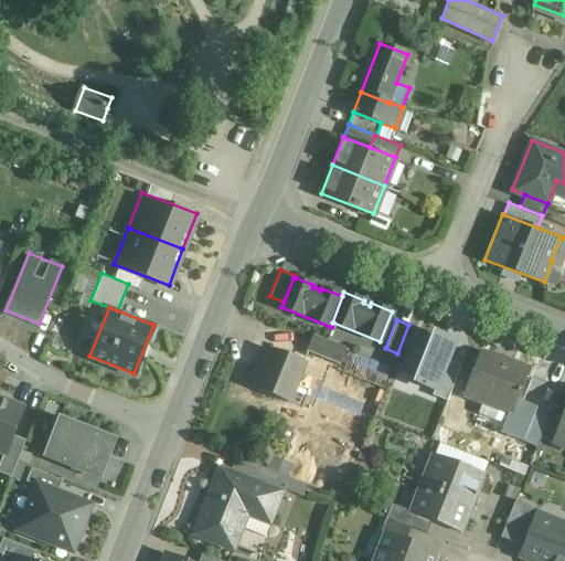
[(345,347),(313,334),(307,348),(340,361),(345,347)]
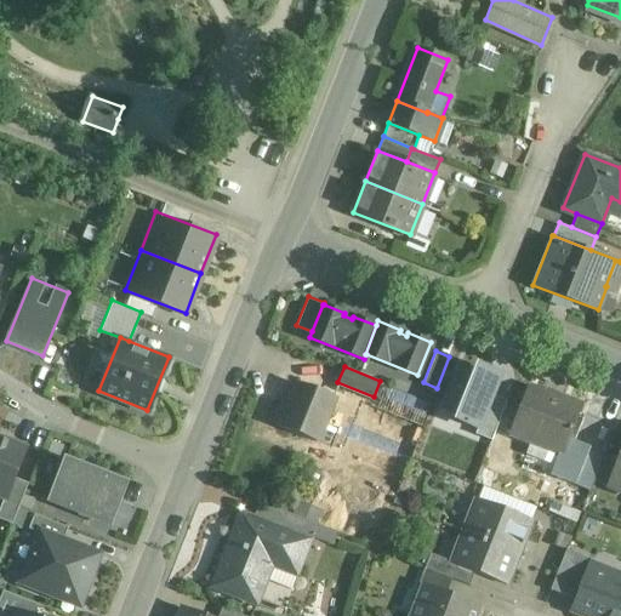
[(334,397),(298,382),(290,403),(284,400),(275,423),(317,439),(334,397)]
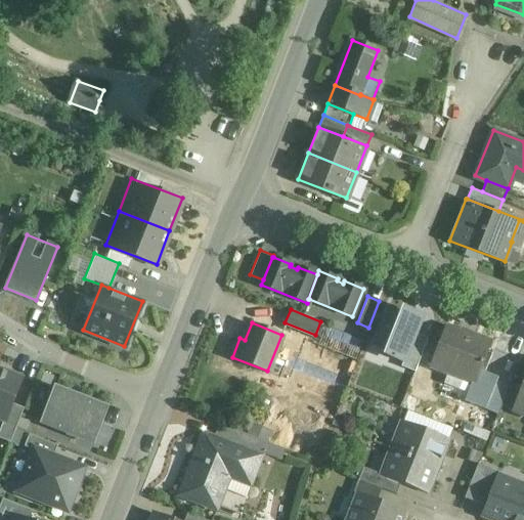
[(491,340),(472,333),(470,337),(445,327),(431,362),(475,380),(491,340)]
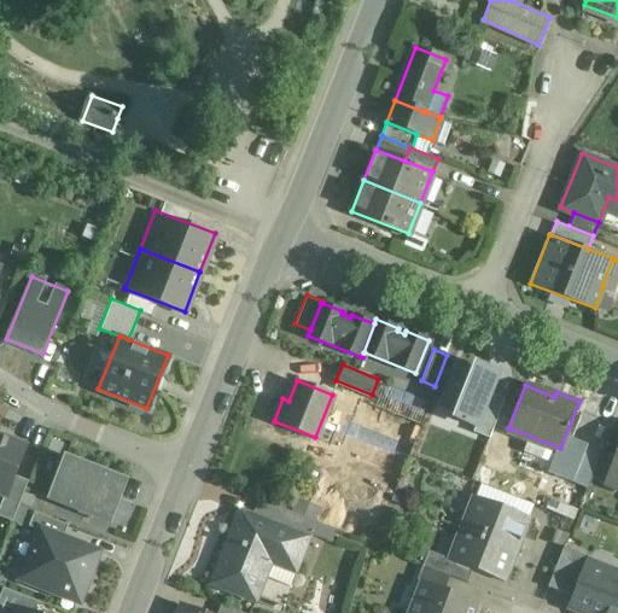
[(0,432),(0,503),(5,492),(6,492),(13,473),(24,445),(4,437),(1,433),(0,432)]
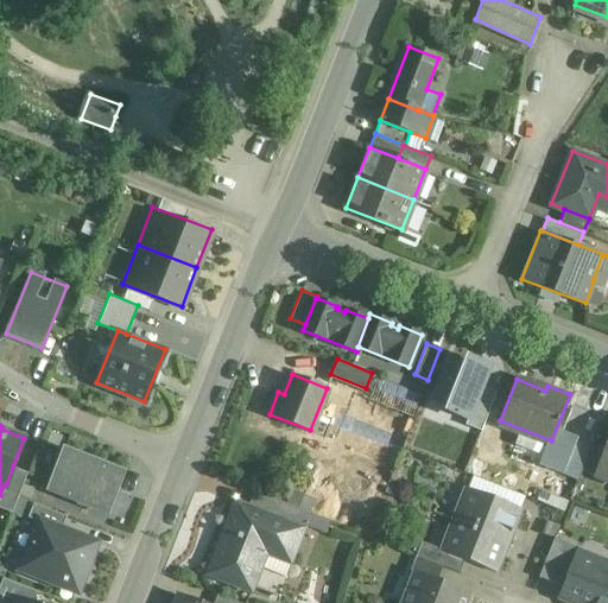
[(589,449),(561,437),(549,467),(578,477),(582,468),(589,449)]
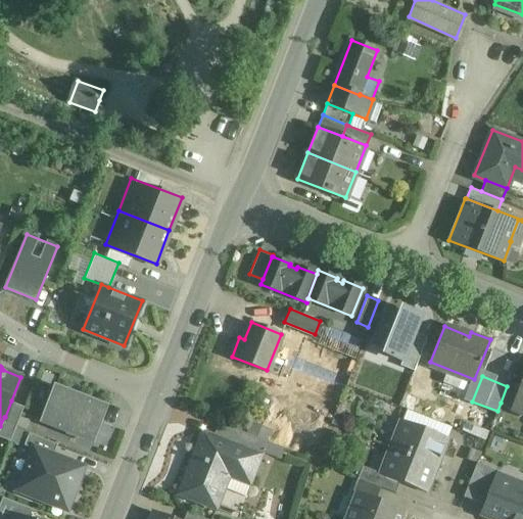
[(522,378),(521,384),(512,407),(522,411),(522,378)]
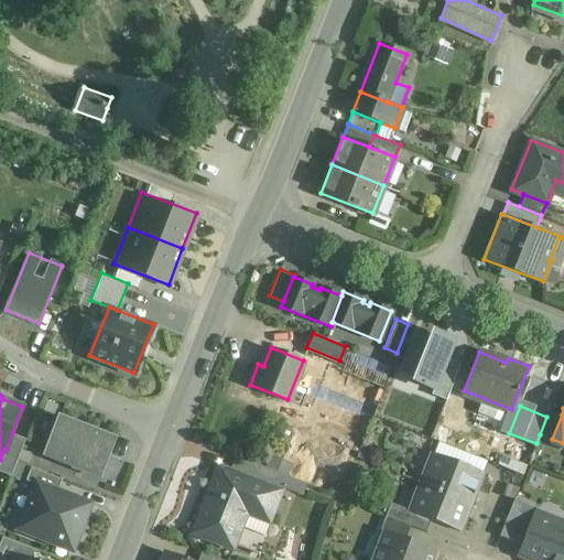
[(562,415),(550,410),(546,417),(540,434),(552,439),(562,415)]
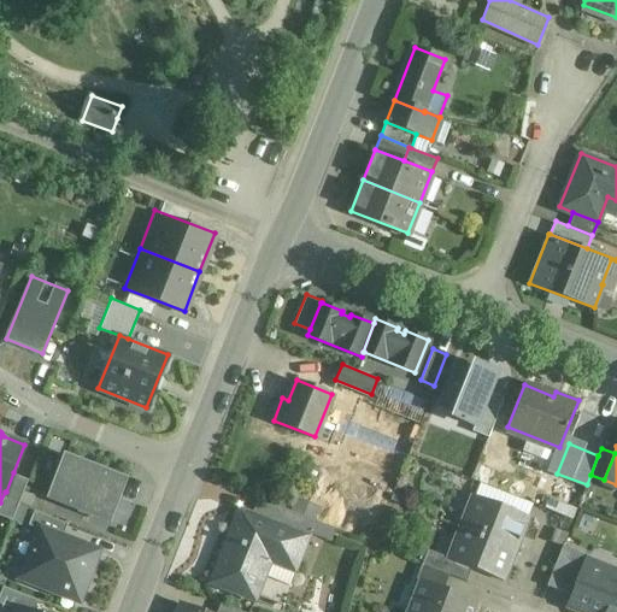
[(125,482),(63,457),(54,478),(62,481),(56,496),(78,505),(77,508),(90,515),(92,511),(111,518),(125,482)]
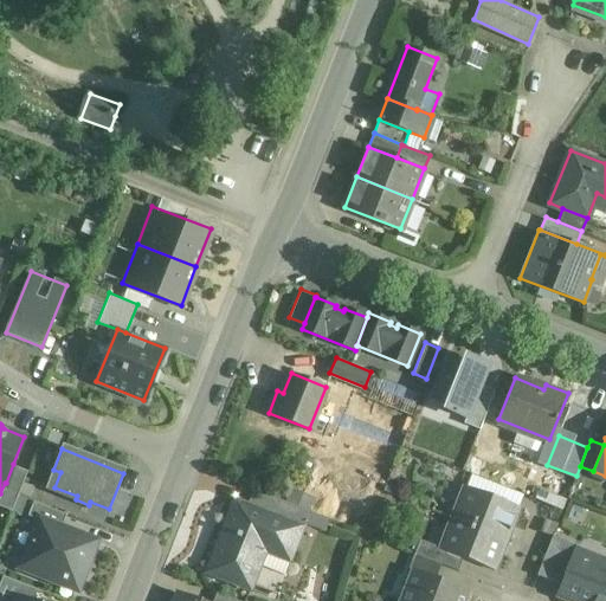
[(13,464),(6,483),(5,483),(0,493),(0,504),(12,509),(27,470),(13,464)]
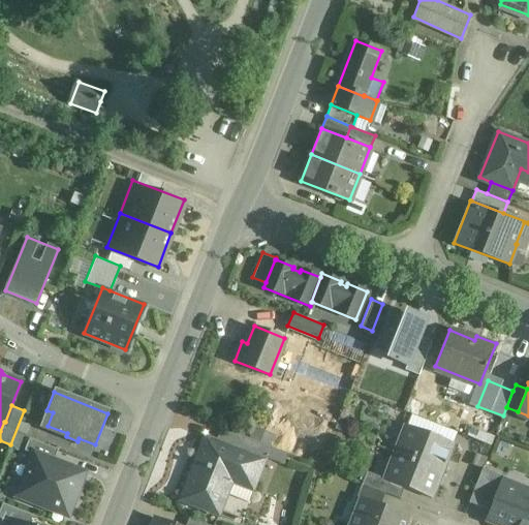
[(452,442),(406,424),(396,451),(441,469),(452,442)]
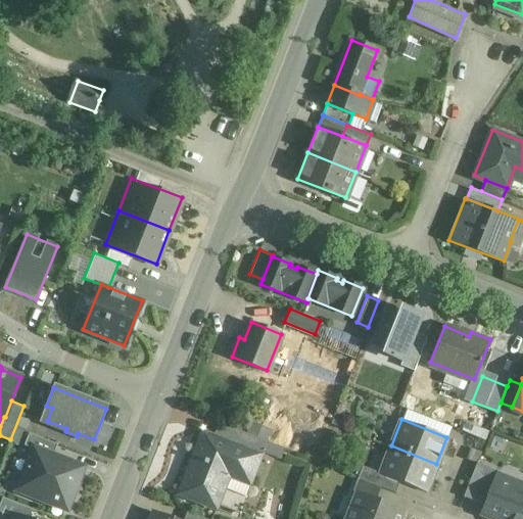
[(267,440),(226,425),(221,438),(260,454),(267,440)]
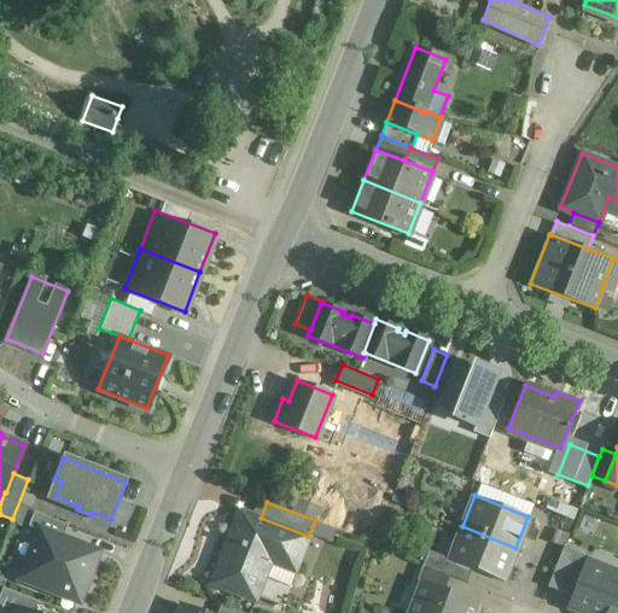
[(68,523),(34,509),(28,524),(40,529),(40,527),(63,536),(68,523)]
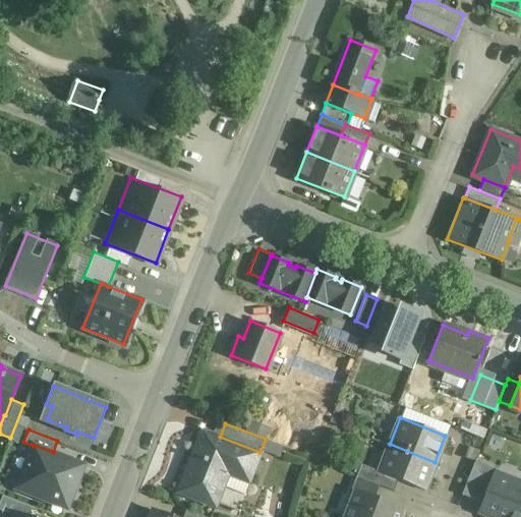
[(220,437),(201,429),(177,491),(215,506),(223,484),(244,493),(259,452),(220,437)]
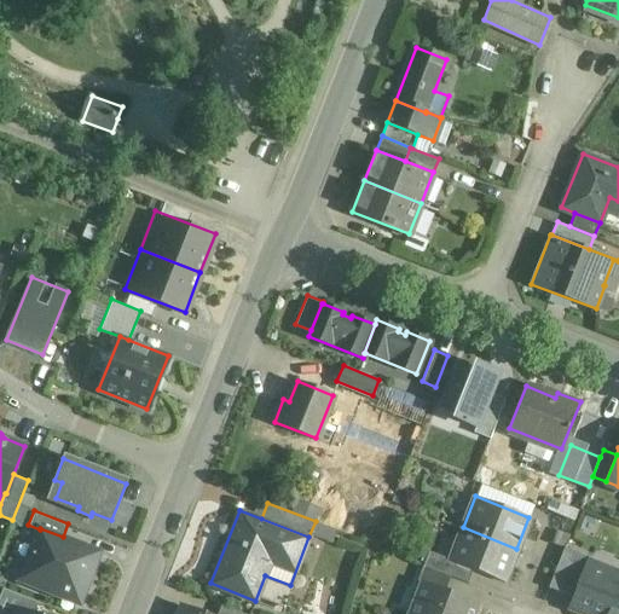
[(516,549),(463,527),(451,559),(450,560),(473,568),(504,580),(516,549)]
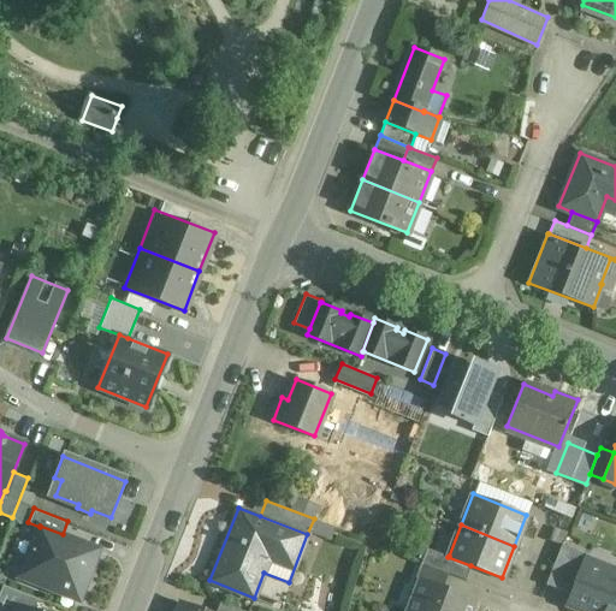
[(63,534),(40,526),(40,527),(21,575),(78,598),(98,549),(63,534)]
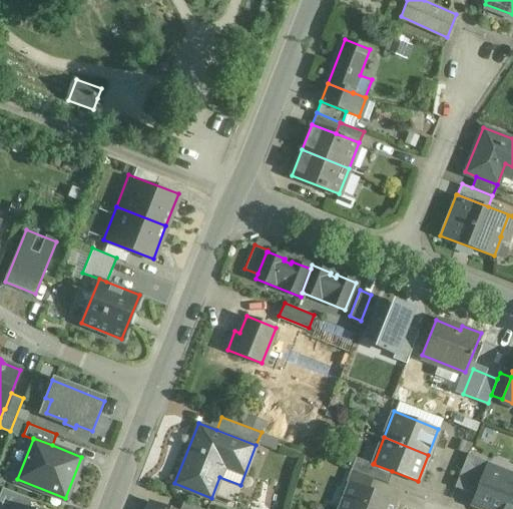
[(374,463),(356,456),(351,467),(374,476),(388,482),(392,471),(373,464),(374,463)]
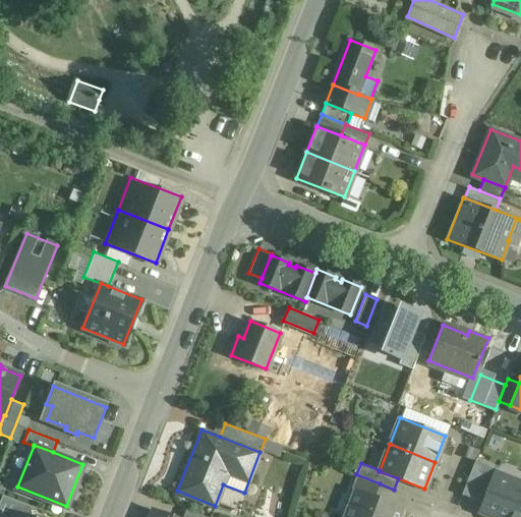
[(486,466),(477,490),(488,494),(498,470),(486,466)]
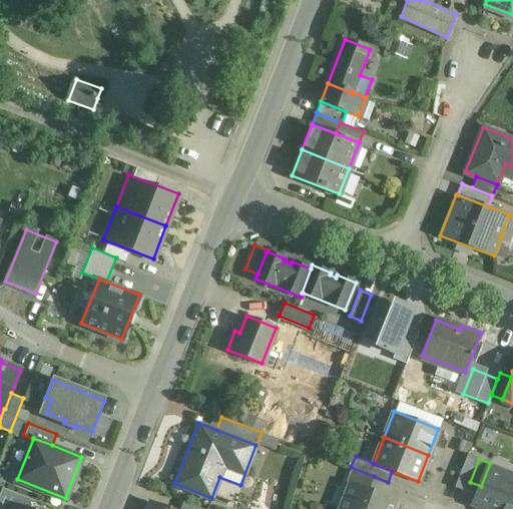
[(510,477),(489,469),(492,464),(490,463),(481,486),(474,503),(489,508),(512,508),(512,473),(511,473),(510,477)]
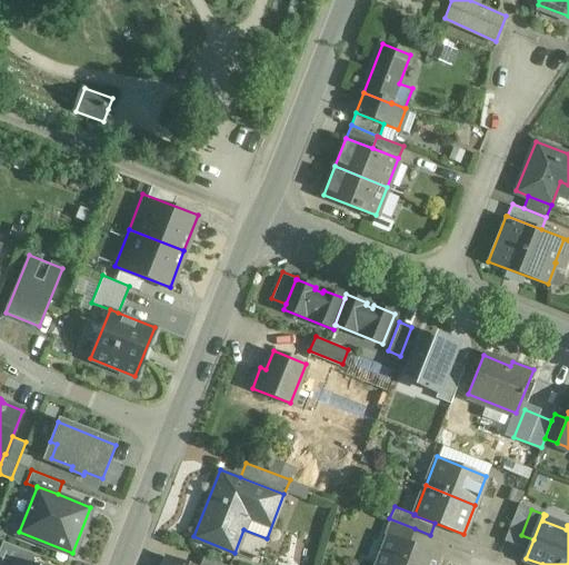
[(415,528),(389,518),(383,534),(391,537),(392,536),(409,543),(415,528)]
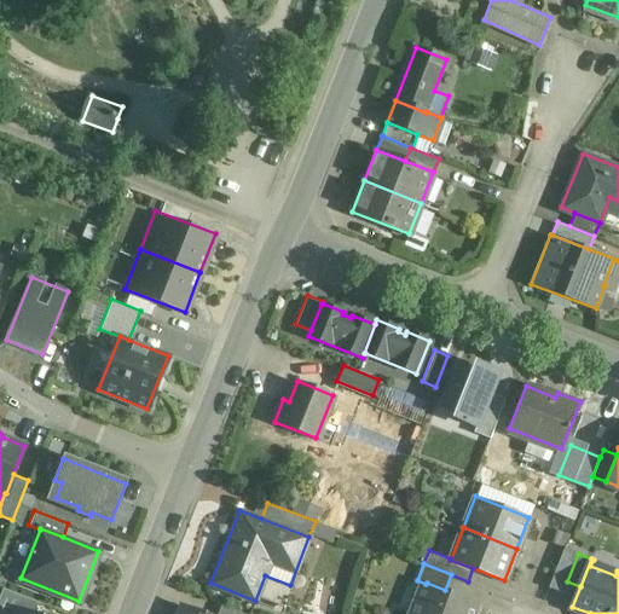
[(445,590),(427,583),(426,584),(414,613),(474,613),(479,604),(445,590)]
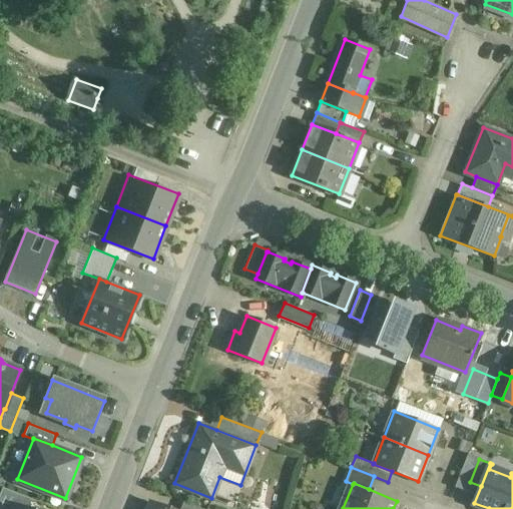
[(31,508),(36,499),(2,486),(0,491),(0,500),(13,505),(13,504),(25,508),(31,508)]
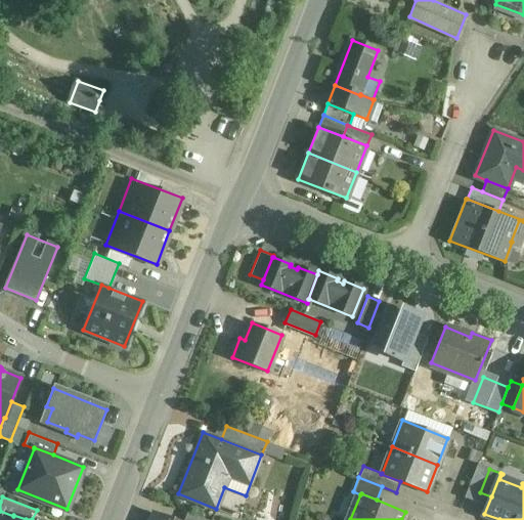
[(176,519),(154,511),(149,519),(176,519)]
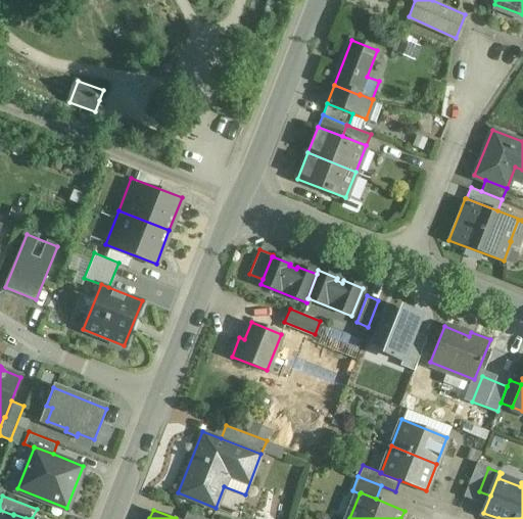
[(208,518),(186,510),(182,518),(208,518)]
